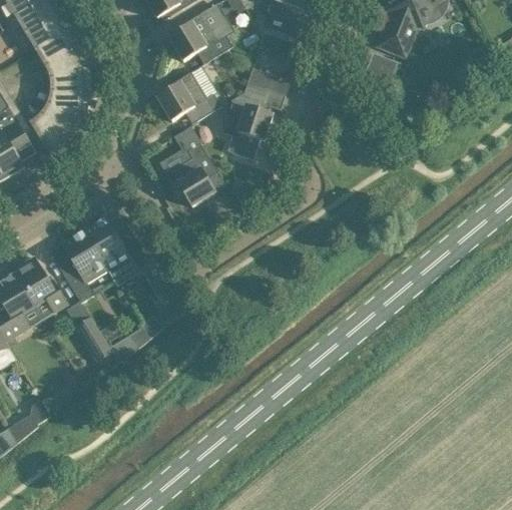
[(67,28),(50,0),(4,0),(34,48),(67,28)]
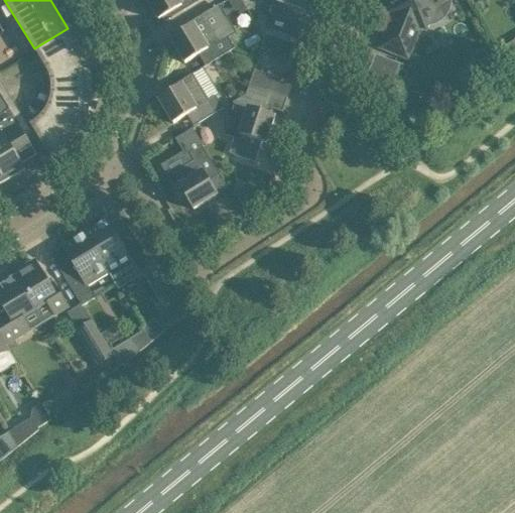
[(147,0),(157,17),(162,15),(165,19),(197,0),(147,0)]
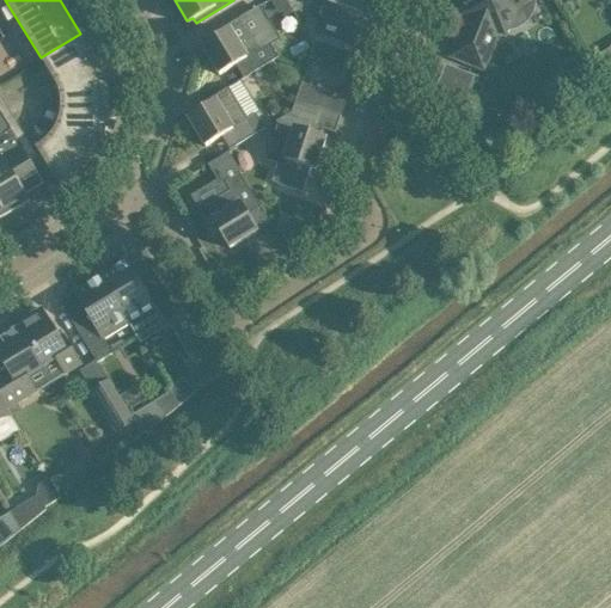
[(270,0),(269,1),(276,13),(287,7),(282,0),(270,0)]
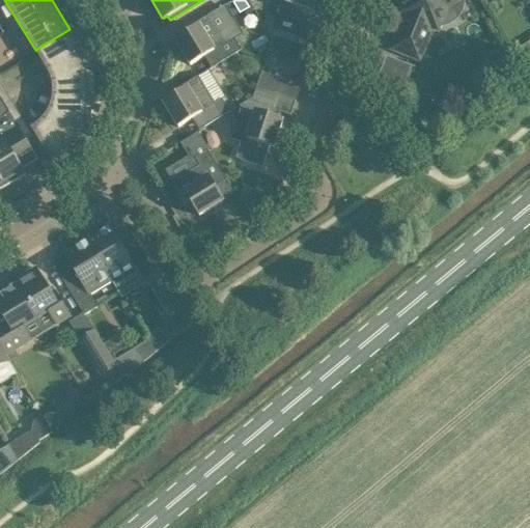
[(276,12),(272,26),(314,39),(317,30),(318,27),(328,0),(280,0),(276,12)]
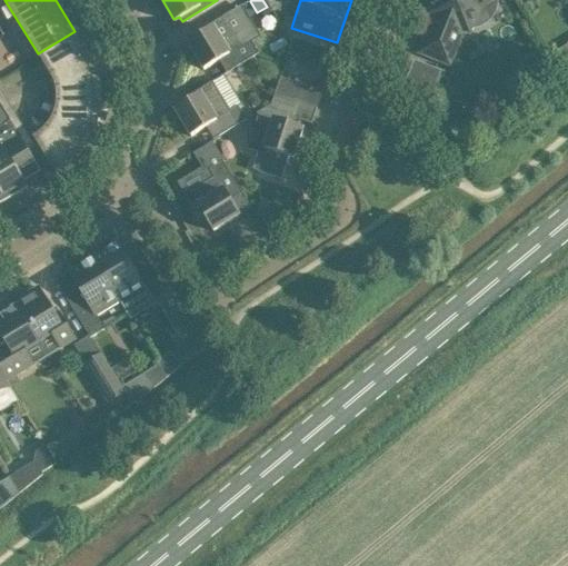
[(420,50),(440,58),(448,61),(456,42),(452,40),(459,25),(468,28),(477,5),(484,0),(434,0),(428,12),(434,15),(420,50)]
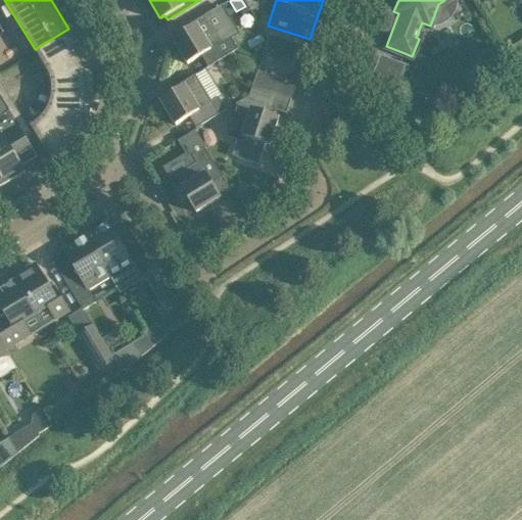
[(183,33),(173,39),(186,61),(205,50),(212,61),(230,51),(237,47),(231,37),(238,33),(221,3),(206,12),(197,17),(180,28),(183,33)]
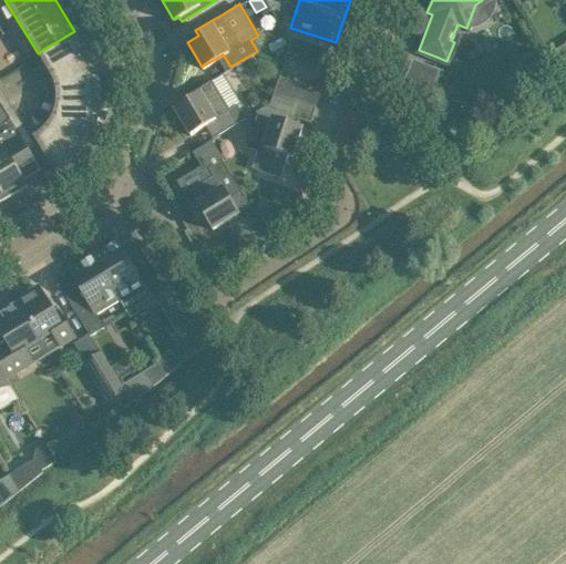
[(86,50),(74,31),(38,53),(49,72),(83,51),(83,52),(86,50)]
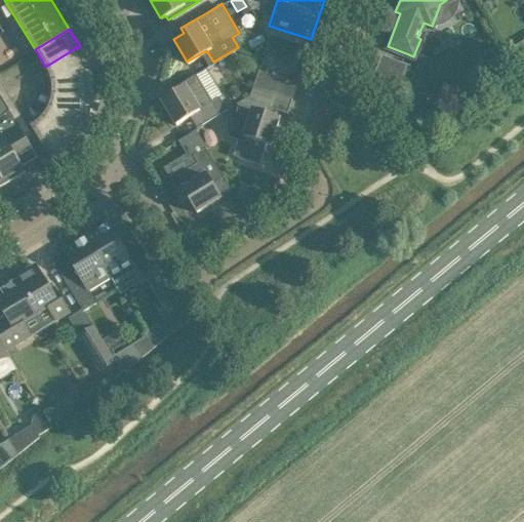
[(518,63),(523,59),(523,45),(514,49),(518,63)]
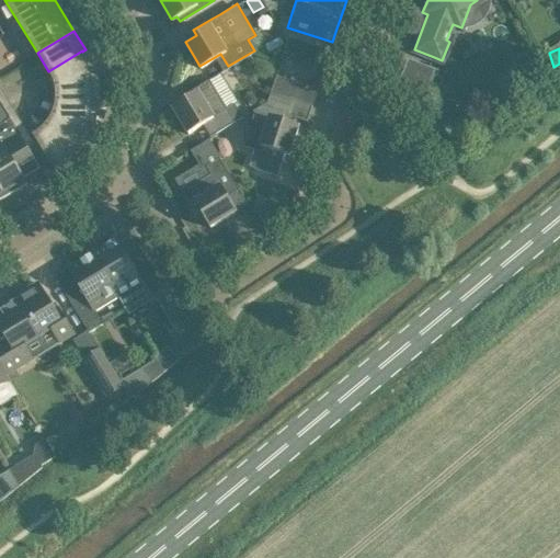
[(96,75),(82,52),(82,50),(48,71),(49,71),(54,83),(54,84),(92,75),(92,76),(94,75),(95,76),(96,75)]
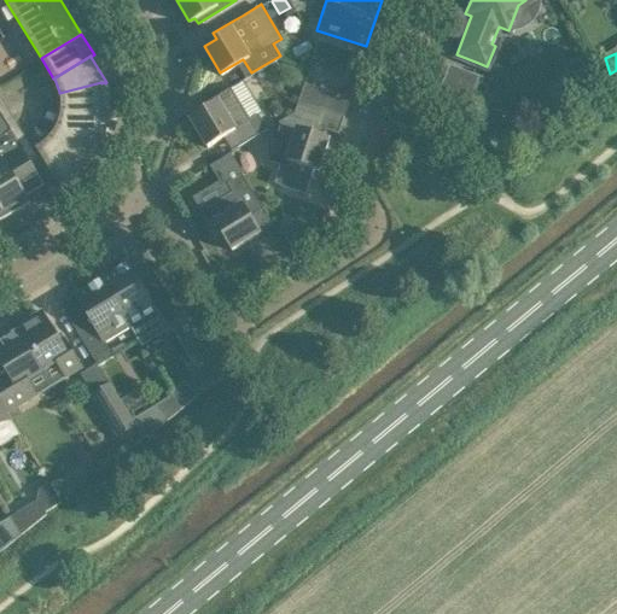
[(318,124),(324,109),(330,89),(303,81),(294,110),(278,120),(280,123),(268,159),(279,163),(273,181),(304,192),(313,167),(318,169),(327,139),(302,129),(304,121),(318,124)]
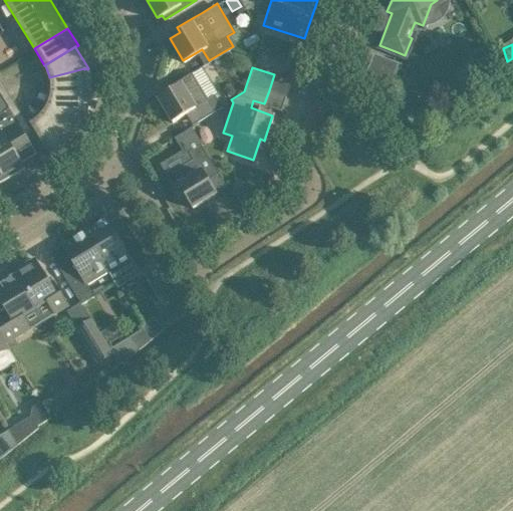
[(84,69),(84,68),(49,77),(50,89),(86,92),(88,92),(88,93),(90,93),(84,69)]
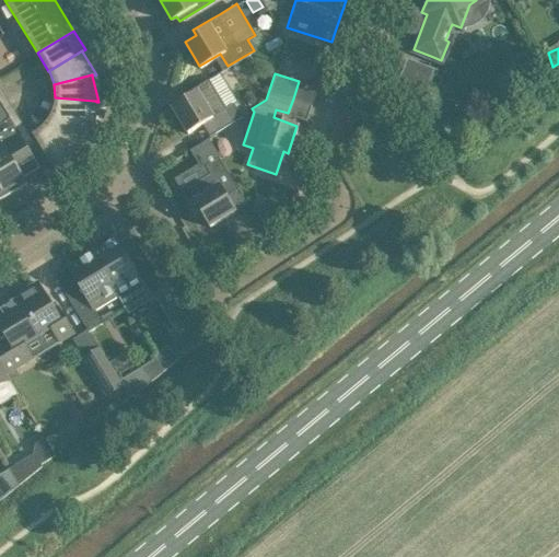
[(225,106),(219,96),(208,78),(179,95),(183,100),(172,106),(187,131),(207,119),(214,131),(242,115),(233,102),(225,106)]
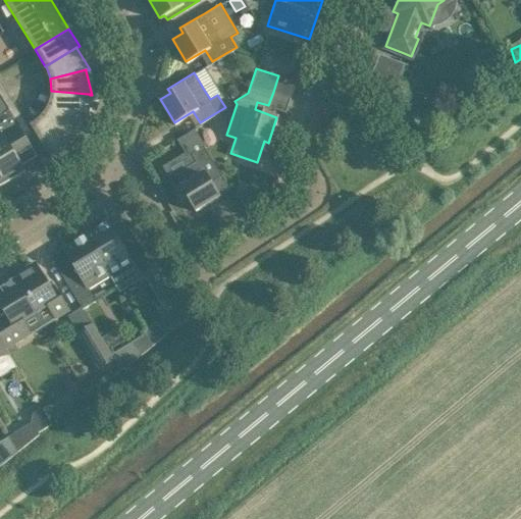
[(0,95),(8,108),(24,136),(31,132),(0,80),(0,95)]
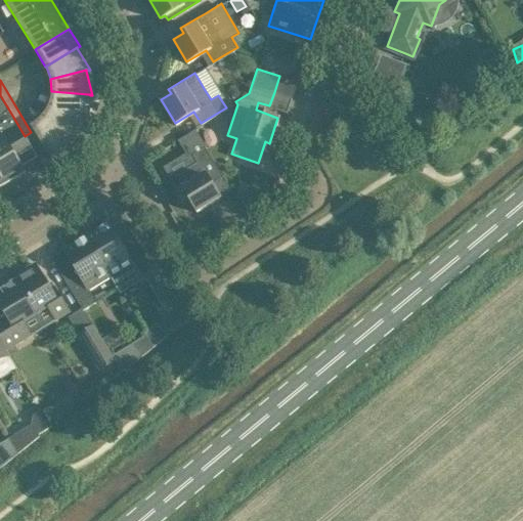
[(88,94),(51,91),(48,103),(82,118),(84,119),(84,120),(86,120),(88,94)]
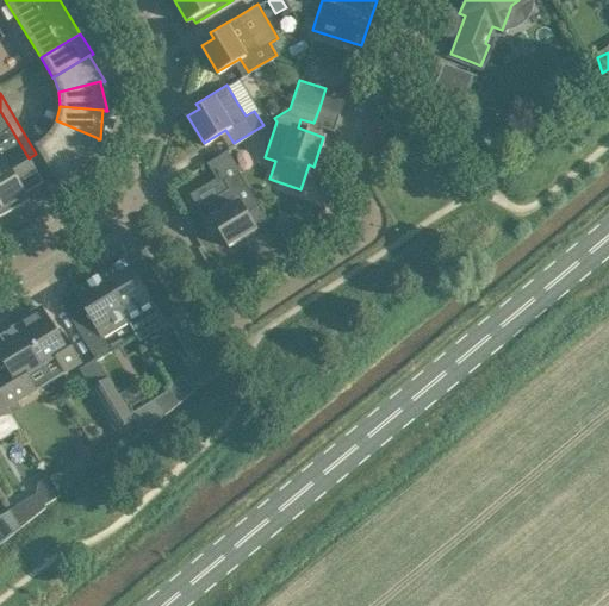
[(472,139),(493,147),(505,114),(484,106),(472,139)]
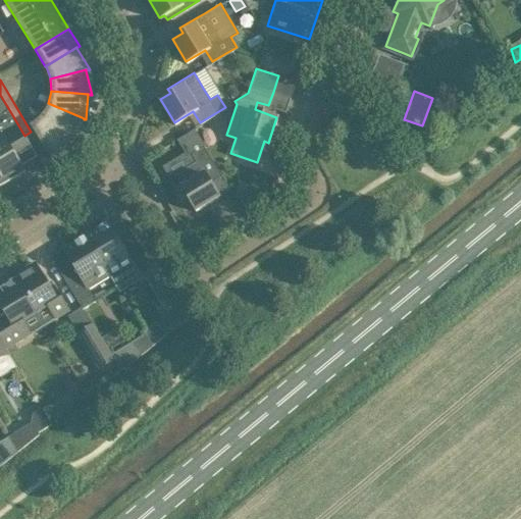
[(70,141),(71,141),(82,117),(48,103),(48,104),(42,114),(41,114),(69,138),(70,140),(70,141)]
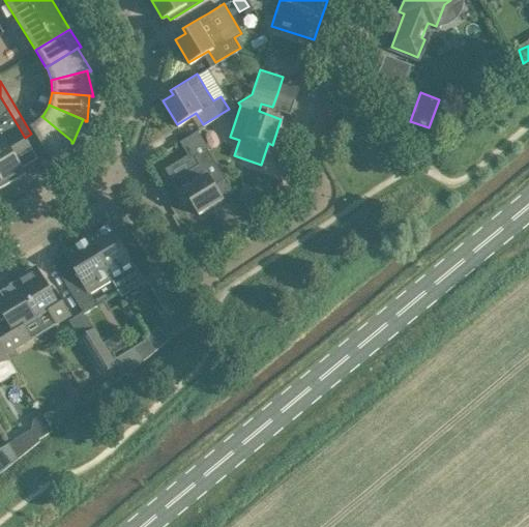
[(0,175),(5,183),(25,172),(25,171),(23,171),(16,158),(32,149),(25,138),(8,110),(0,114),(0,175)]
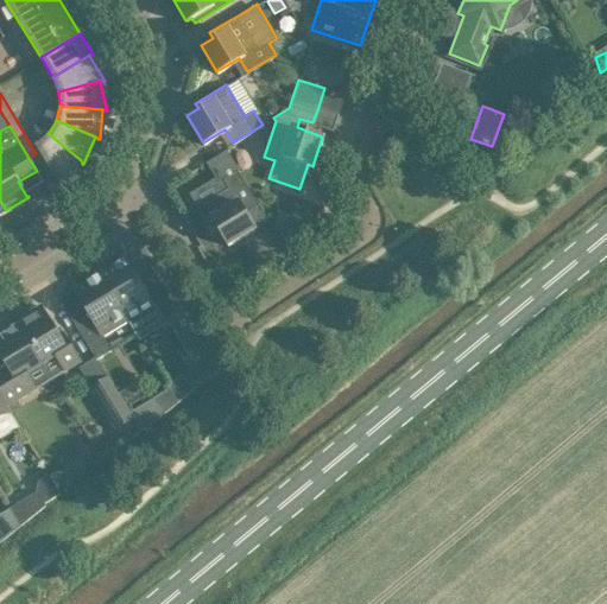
[(81,160),(48,133),(48,134),(37,142),(36,144),(49,163),(61,183),(81,160)]
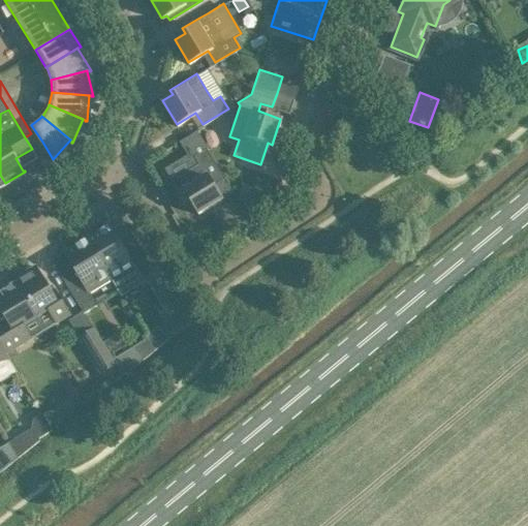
[(197,162),(171,179),(179,192),(184,189),(197,213),(221,198),(210,179),(221,172),(207,147),(196,130),(179,141),(189,157),(193,155),(197,162)]
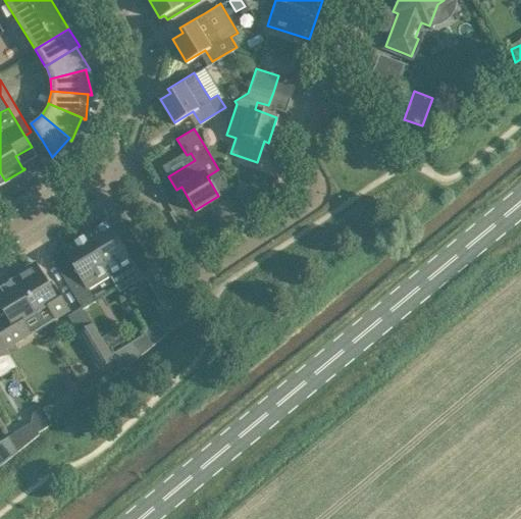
[(248,210),(261,202),(254,190),(241,198),(248,210)]
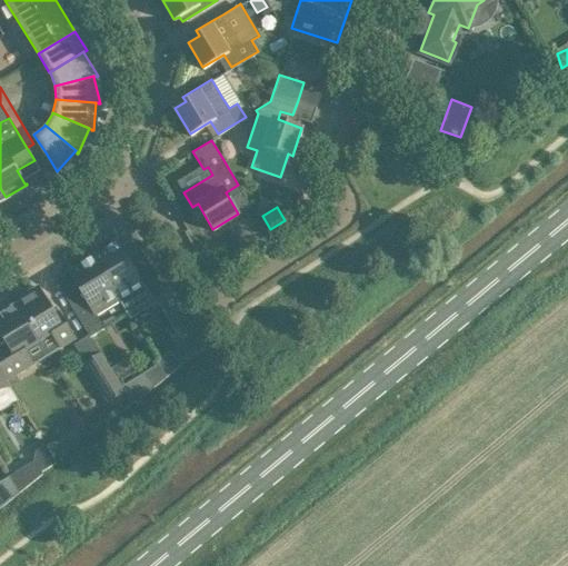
[(92,255),(117,295),(130,316),(155,301),(159,303),(172,324),(187,315),(167,283),(162,285),(140,248),(127,257),(118,240),(92,255)]
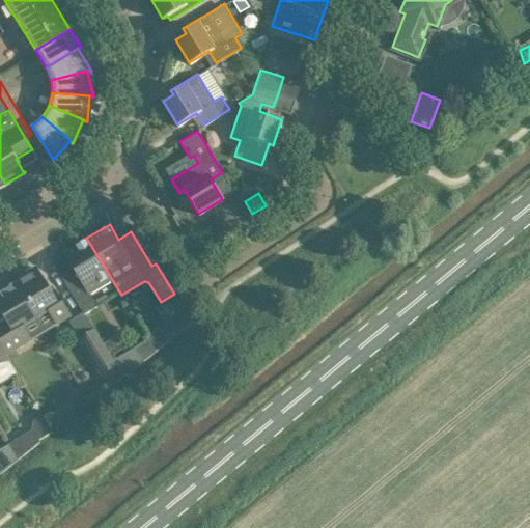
[(109,275),(86,238),(63,252),(75,272),(63,279),(83,312),(96,305),(87,288),(109,275)]
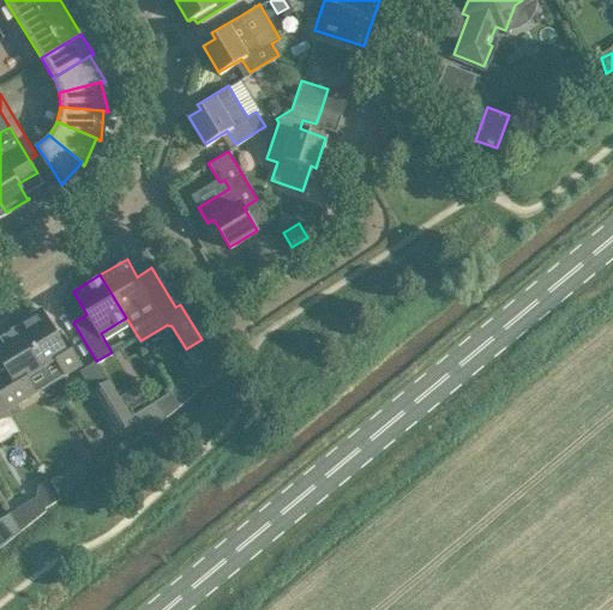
[(28,319),(16,326),(41,367),(55,358),(64,373),(80,363),(62,334),(59,337),(41,307),(25,315),(28,319)]
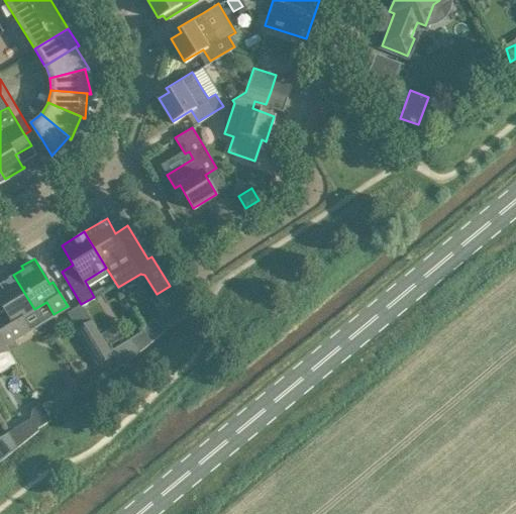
[(0,302),(5,311),(0,313),(0,334),(5,343),(30,328),(22,316),(34,309),(13,275),(0,282),(0,302)]
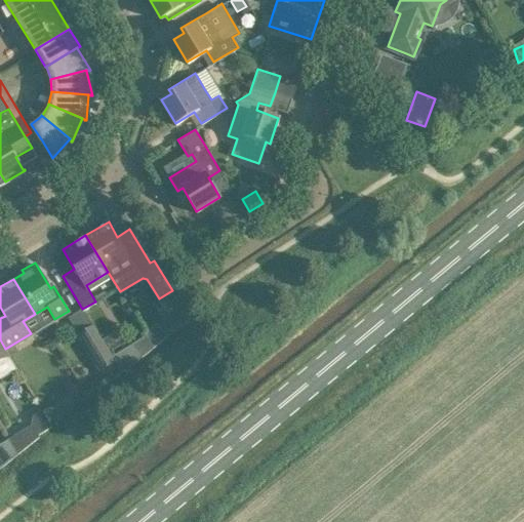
[(165,331),(156,321),(145,330),(153,342),(165,331)]
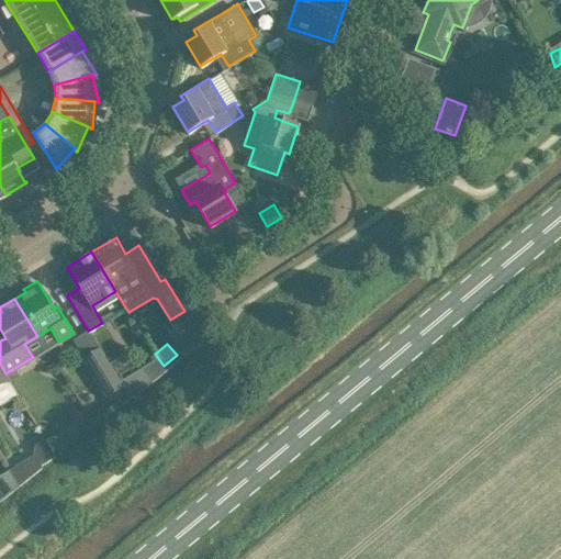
[(83,357),(107,394),(115,407),(128,398),(121,386),(118,380),(99,348),(83,357)]
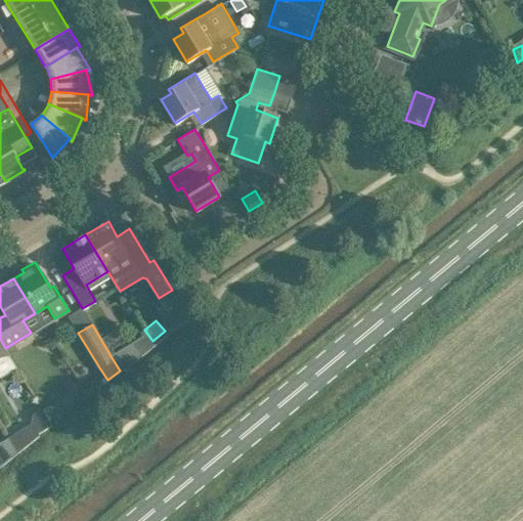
[(130,342),(138,356),(153,345),(144,333),(130,342)]
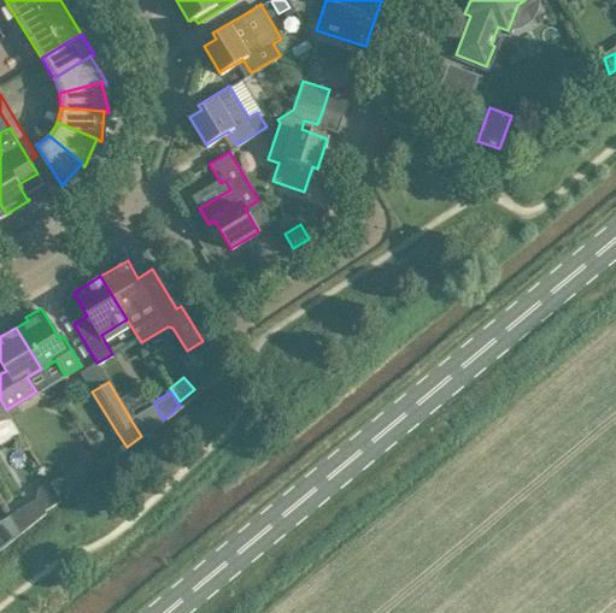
[(6,410),(0,399),(0,443),(19,431),(6,410)]
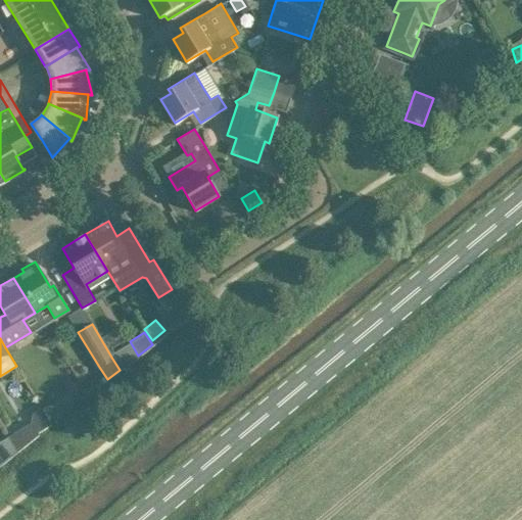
[(133,360),(125,344),(109,353),(112,359),(120,370),(133,360)]
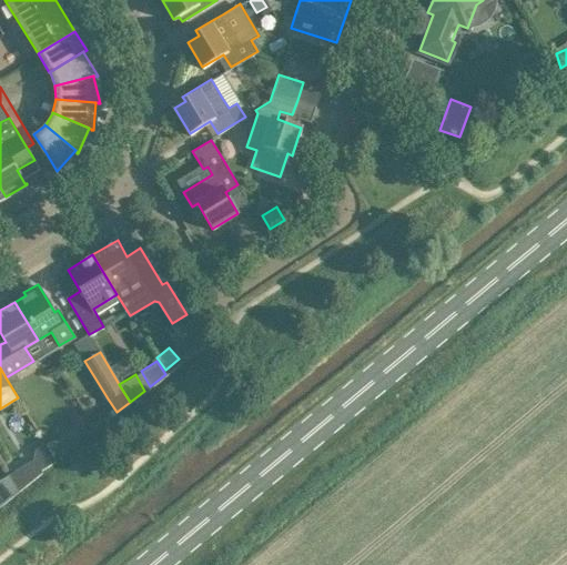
[(47,443),(34,451),(33,458),(41,471),(57,460),(47,443)]
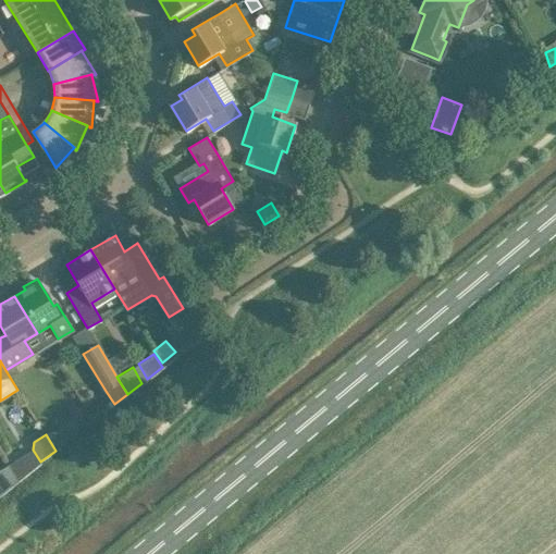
[(19,480),(9,465),(0,469),(0,491),(2,490),(19,480)]
